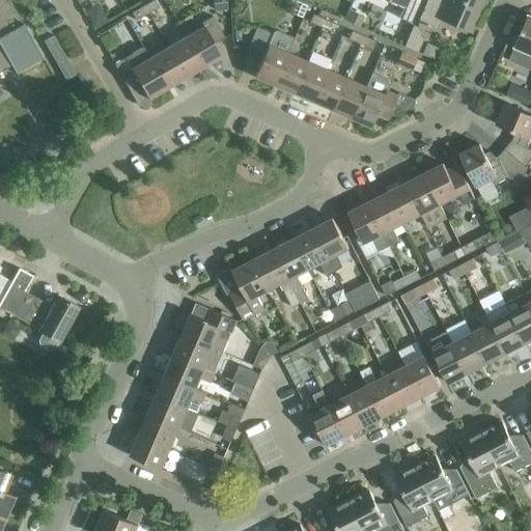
[(0,0),(0,68),(9,63),(17,75),(44,59),(8,0),(0,0)]
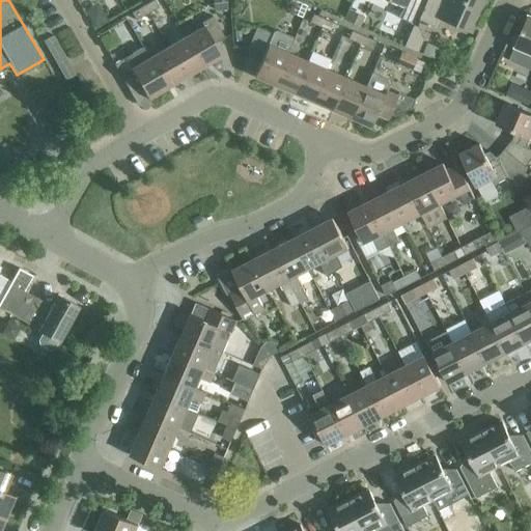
[(154,0),(142,6),(147,15),(159,8),(154,0)]
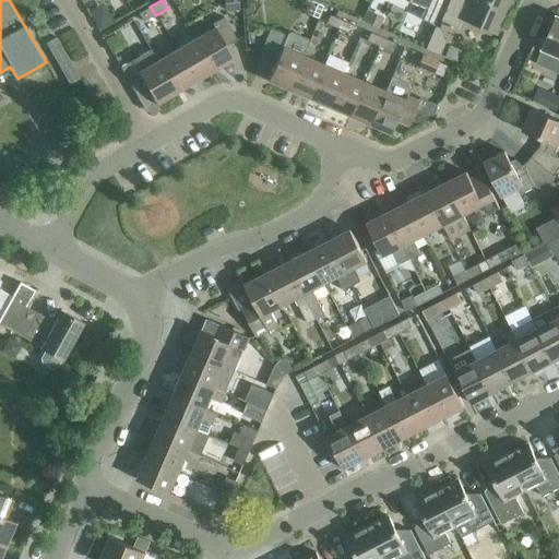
[(224,0),(225,12),(240,11),(239,0),(224,0)]
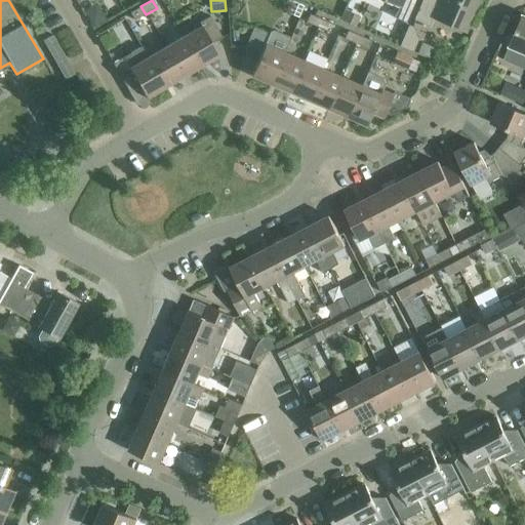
[(305,16),(310,3),(300,0),(293,0),(289,11),(305,16)]
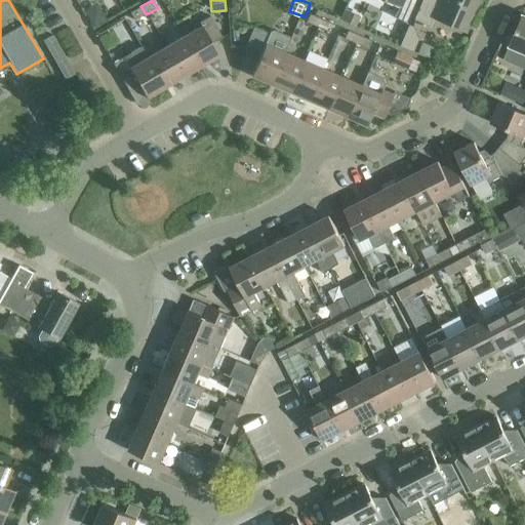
[(378,0),(399,9),(403,0),(378,0)]
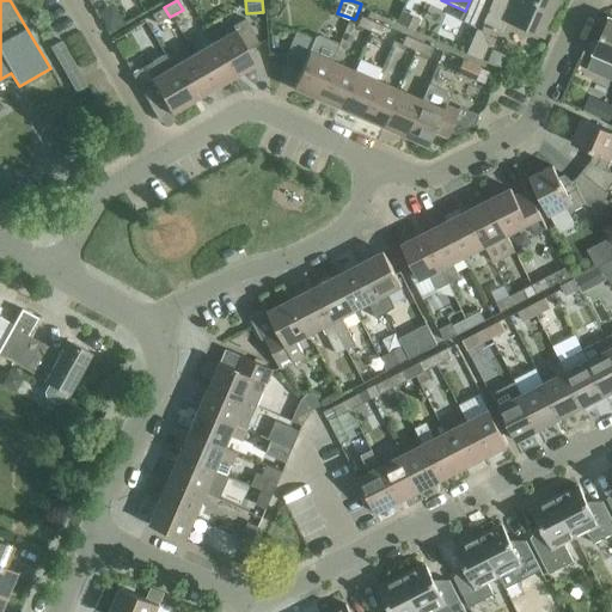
[(505,22),(543,37),(557,2),(551,0),(491,0),(482,24),(500,31),(505,22)]
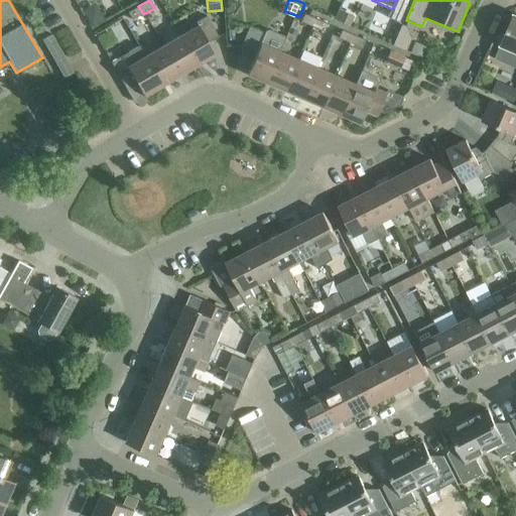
[(143,14),(138,6),(127,13),(132,20),(143,14)]
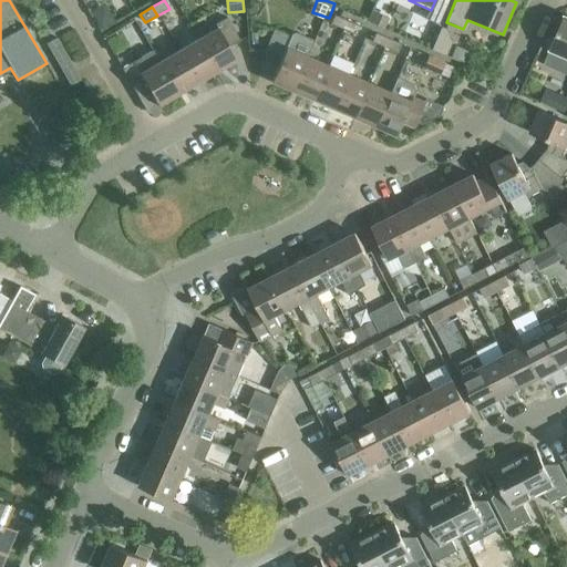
[(369,22),(383,29),(388,19),(373,12),(369,22)]
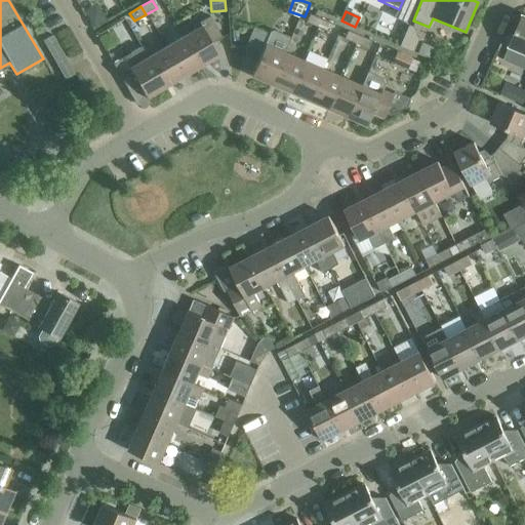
[(306,23),(318,29),(321,19),(310,14),(306,23)]
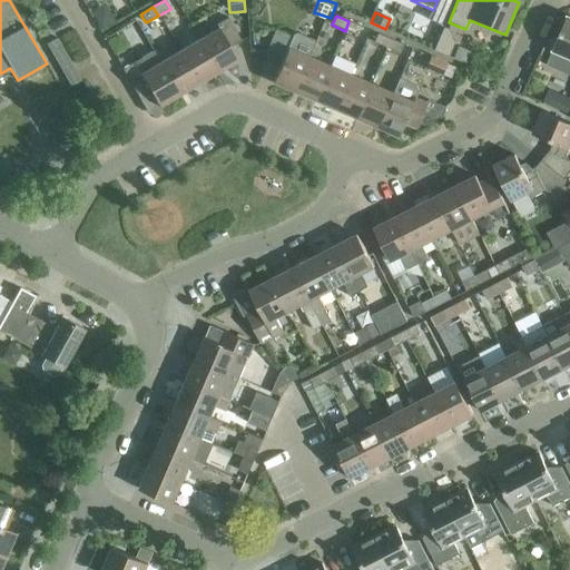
[(560,35),(547,66),(561,71),(569,75),(569,18),(568,17),(560,35)]
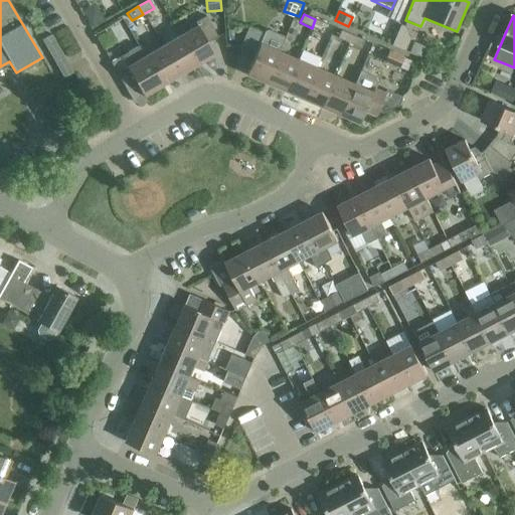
[(197,26),(179,36),(196,65),(214,54),(207,43),(217,37),(205,16),(195,22),(197,26)]
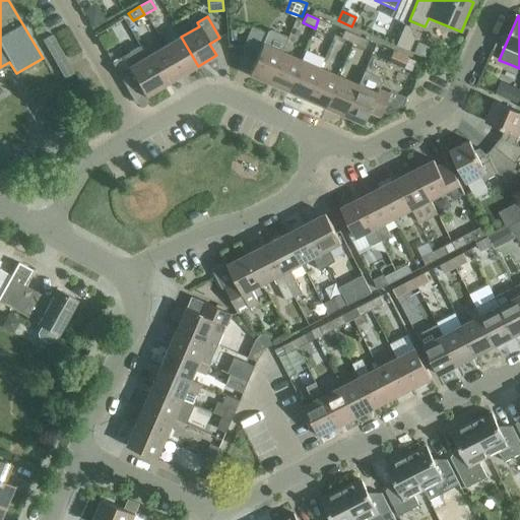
[(318,19),(315,28),(326,34),(330,24),(318,19)]
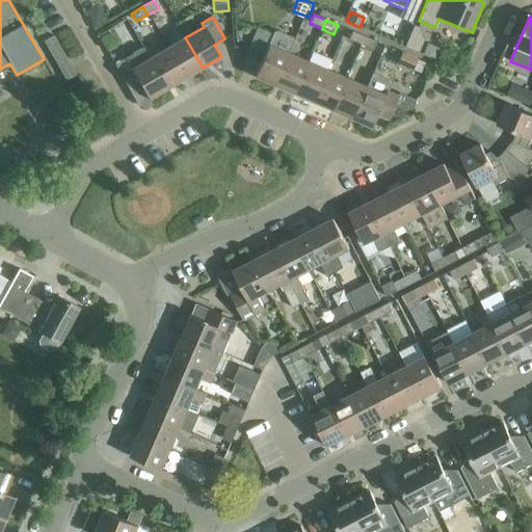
[(404,47),(418,52),(423,41),(418,27),(414,25),(404,47)]
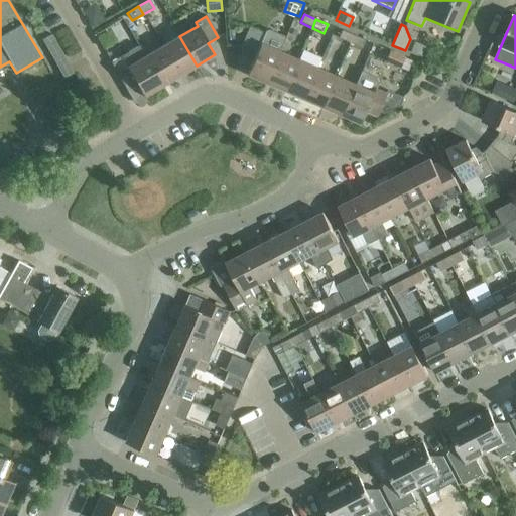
[(249,27),(241,46),(241,57),(252,62),(247,75),(266,84),(279,52),(286,37),(269,30),(266,31),(264,34),(249,27)]
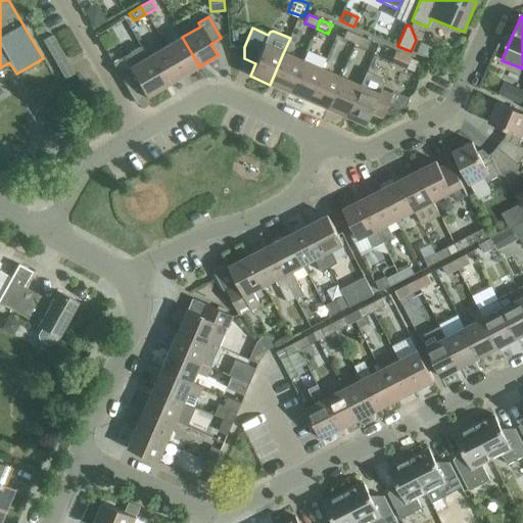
[(342,39),(354,45),(358,36),(346,31),(342,39)]
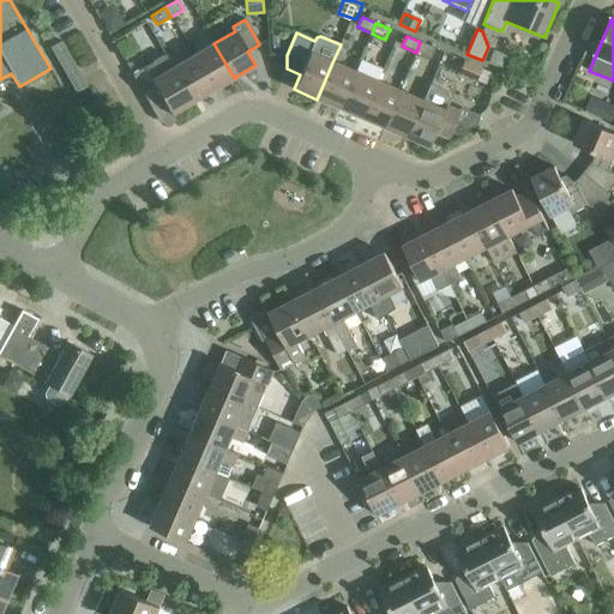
[(50,48),(76,94),(88,86),(62,41),(50,48)]
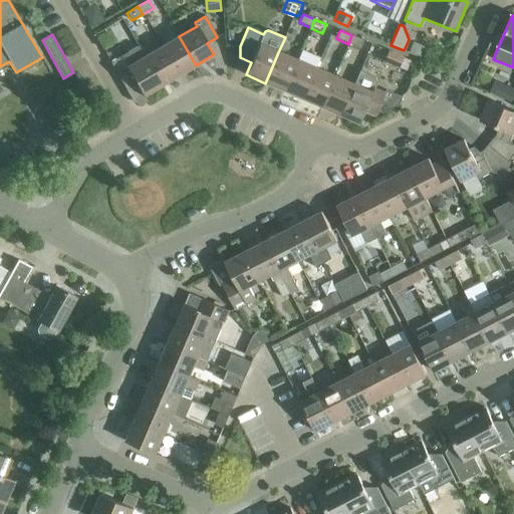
[(351,35),(348,44),(359,49),(363,40),(351,35)]
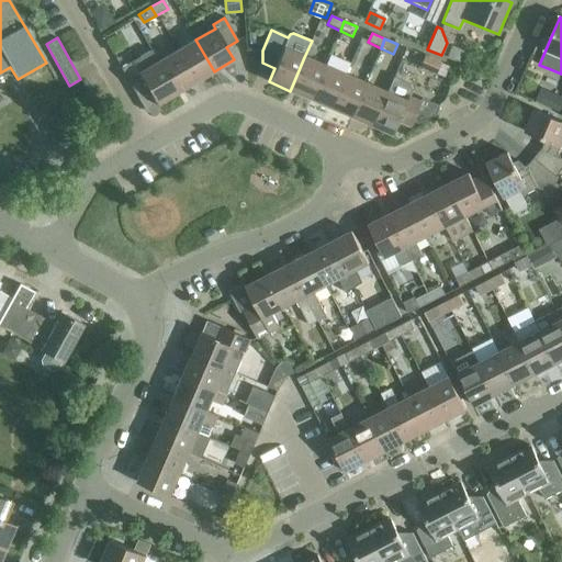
[(195,40),(177,51),(195,82),(214,71),(195,40)]
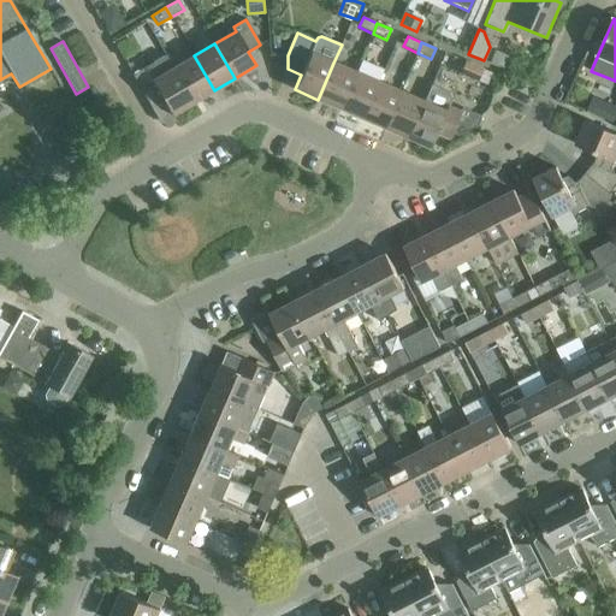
[(495,51),(490,63),(503,67),(508,55),(495,51)]
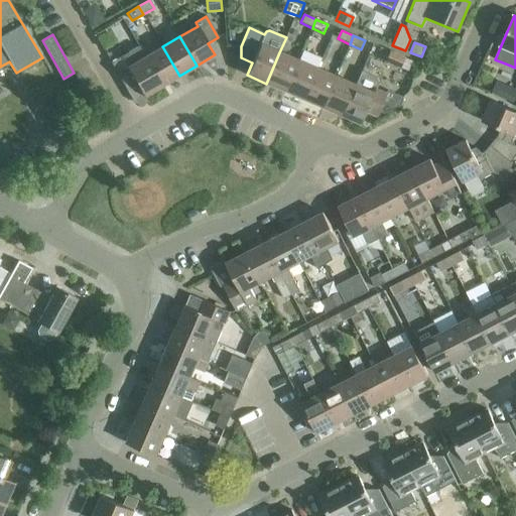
[(139,46),(111,62),(127,91),(137,85),(144,97),(162,86),(145,56),(139,46)]
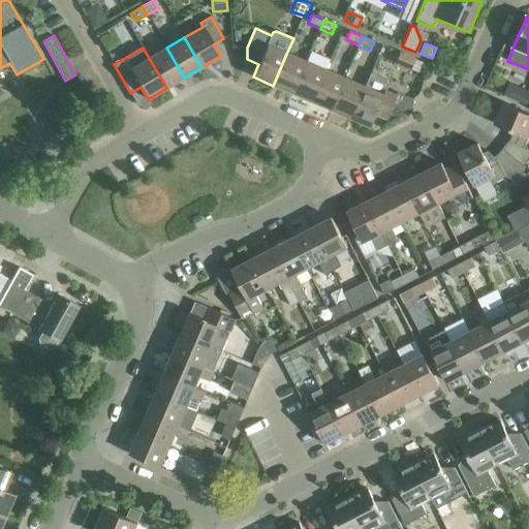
[(166,48),(149,58),(166,88),(184,78),(166,48)]
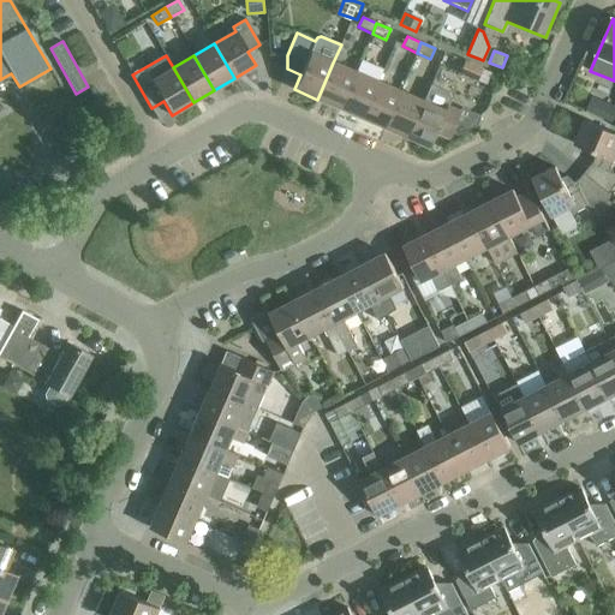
[(471,58),(465,67),(484,78),(490,69),(471,58)]
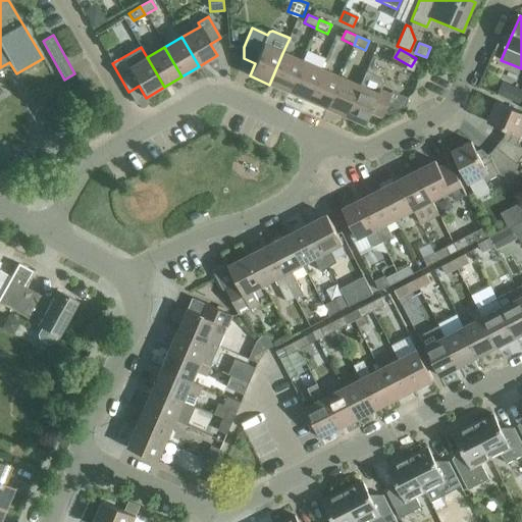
[(301,61),(288,93),(307,101),(320,69),(324,60),(305,52),(301,61)]
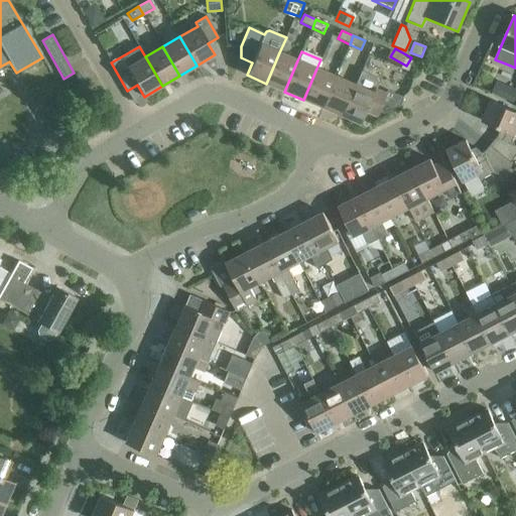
[(266,84),(284,92),(297,60),(279,52),(266,84)]
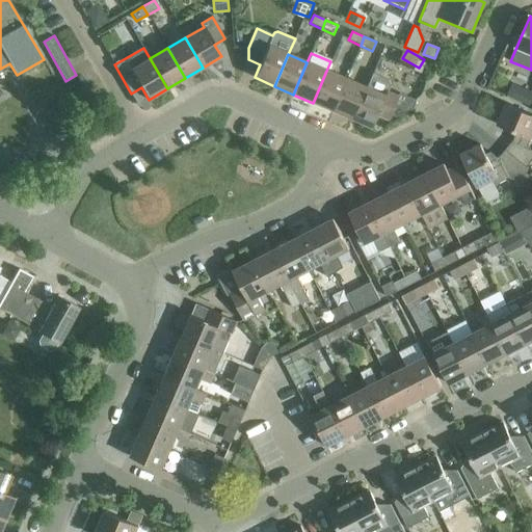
[(313,103),(331,111),(345,79),(326,71),(313,103)]
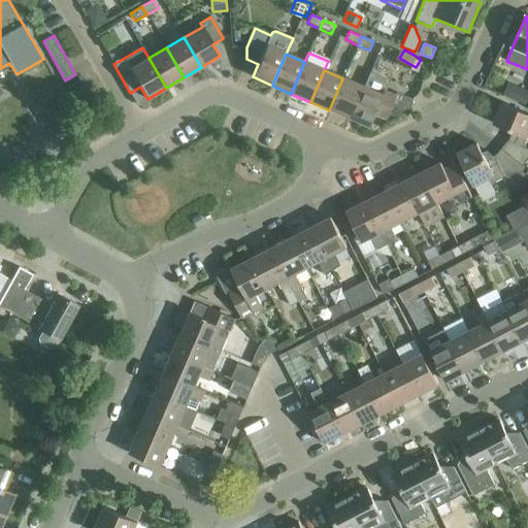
[(362,87),(349,119),(368,127),(373,114),(385,119),(387,113),(392,117),(408,108),(413,100),(395,93),(394,96),(384,92),(387,86),(384,78),(369,72),(362,87)]
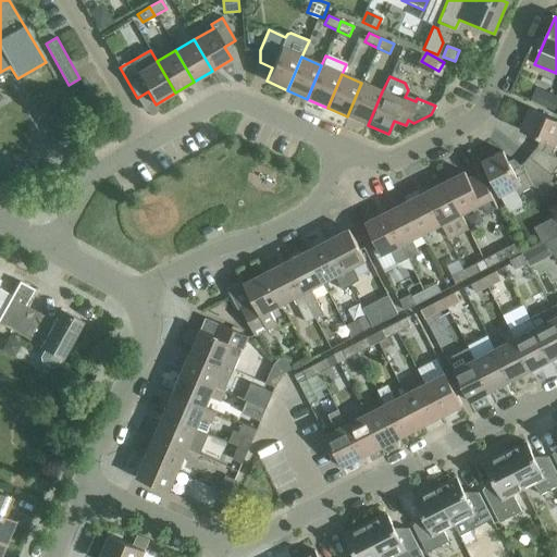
[(347,116),(368,125),(382,91),(361,83),(347,116)]
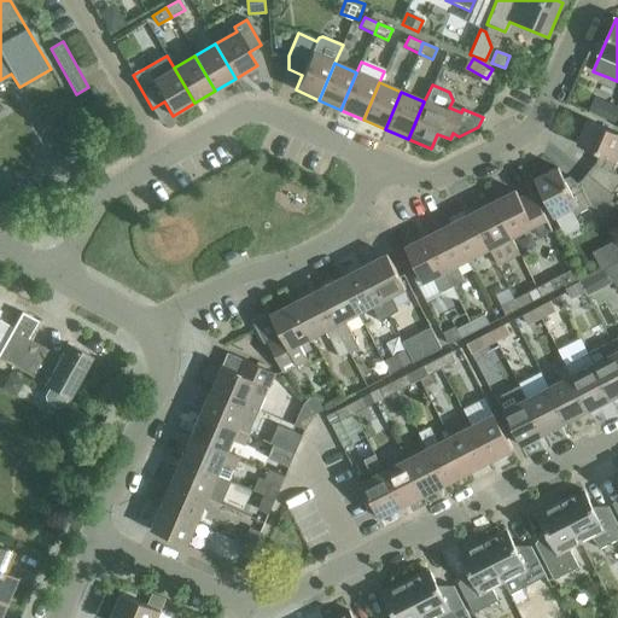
[(88,93),(74,101),(86,123),(100,115),(88,93)]
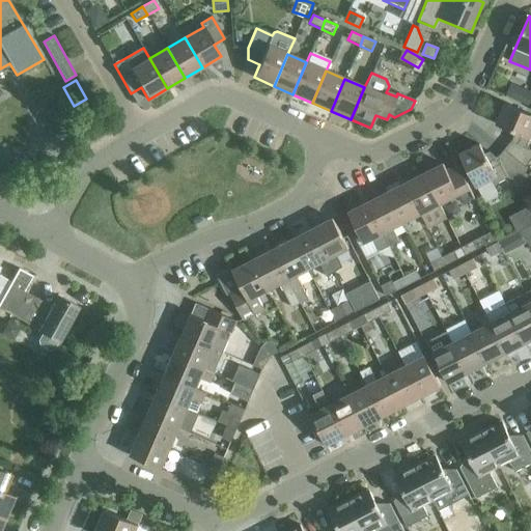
[(530,91),(524,88),(519,101),(530,106),(530,103),(530,91)]
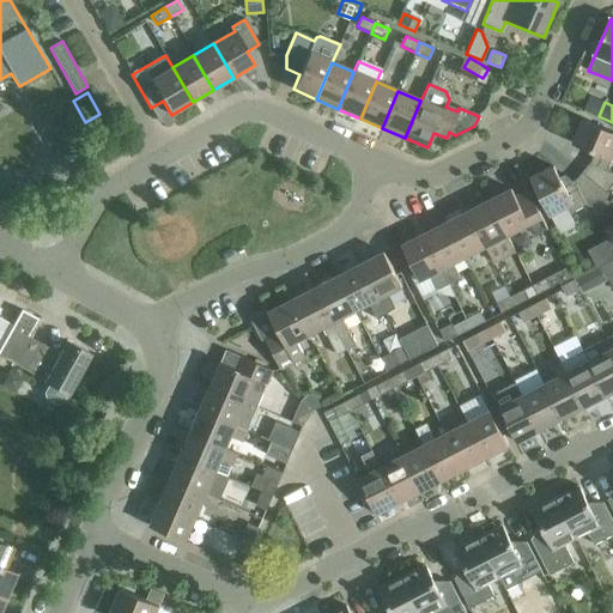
[(592,162),(583,173),(608,193),(612,186),(612,173),(608,171),(612,158),(612,132),(583,120),(574,145),(595,153),(592,162)]
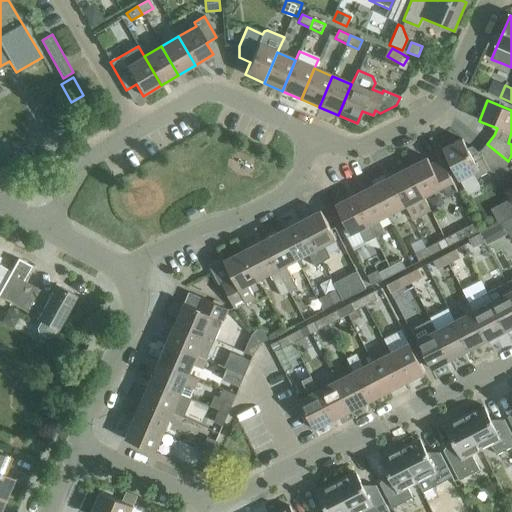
[(508,161),(487,144),(479,154),(472,157),(463,140),(443,150),(460,181),(474,173),(477,179),(490,172),(503,178),(511,167),(511,164),(508,161)]
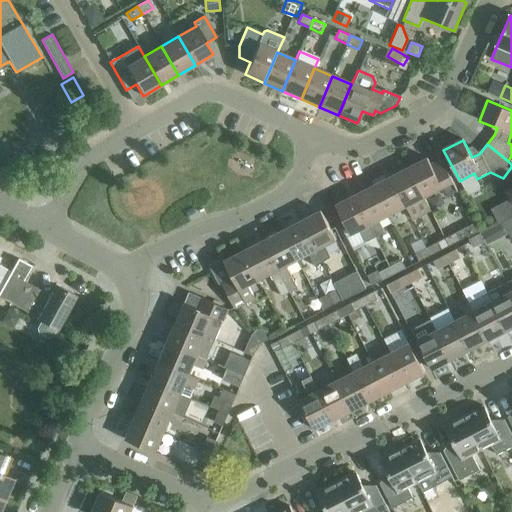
[(428,159),(409,168),(424,198),(443,188),(448,197),(458,192),(445,165),(434,171),(428,159)]
